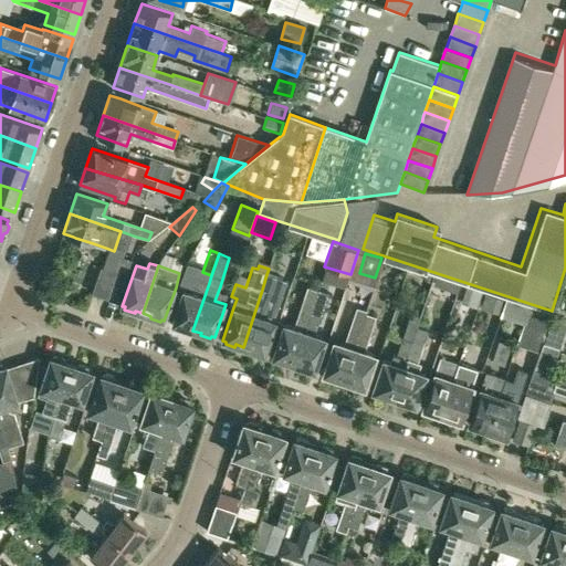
[(126,276),(102,268),(101,268),(92,292),(117,301),(126,276)]
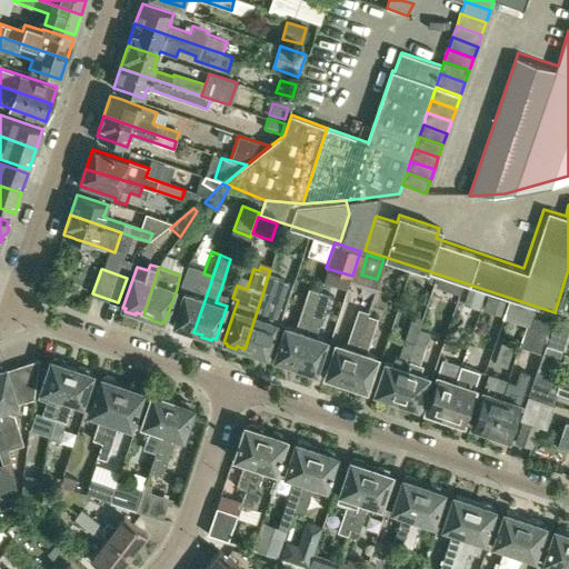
[(210,285),(200,281),(196,296),(185,292),(173,325),(177,326),(176,329),(186,332),(187,329),(193,332),(210,285)]
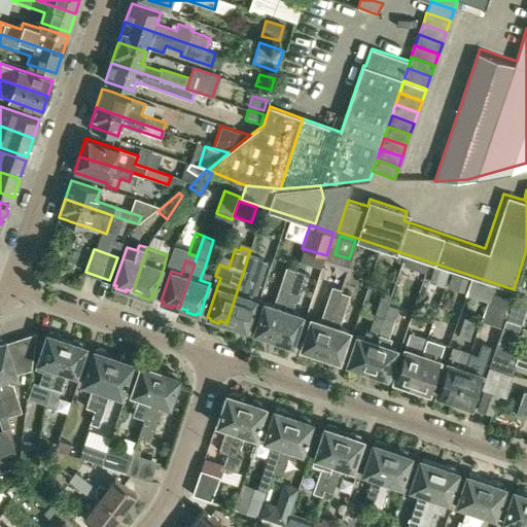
[(287,268),(279,292),(275,306),(264,302),(253,332),(256,334),(256,336),(267,339),(267,337),(273,339),(295,271),(287,268)]
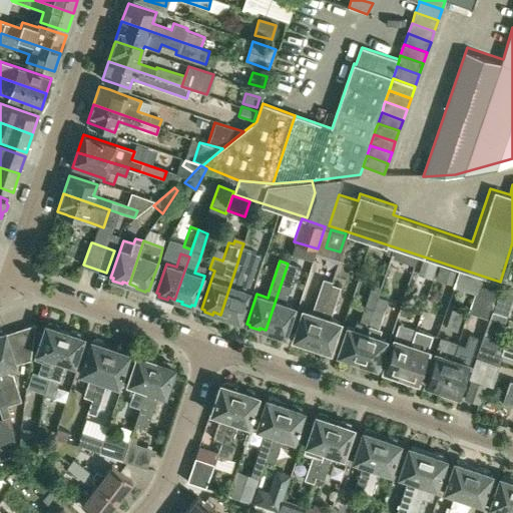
[(288,262),(288,264),(266,330),(274,333),(273,335),(282,338),(283,336),(286,337),(296,307),(285,304),(290,291),(298,265),(288,262)]
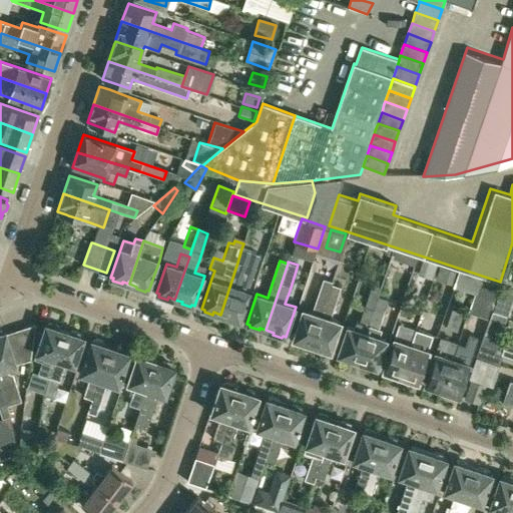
[(512,267),(507,265),(503,276),(512,279),(512,267)]
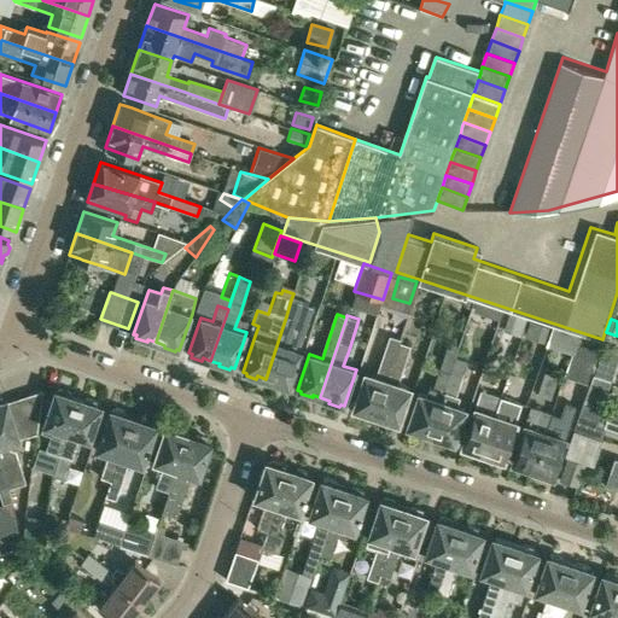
[(529,321),(524,336),(543,342),(548,327),(529,321)]
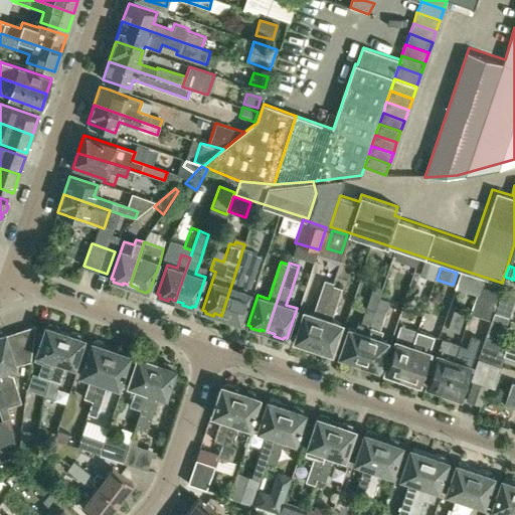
[(473,295),(478,278),(478,277),(460,271),(454,289),(473,295)]
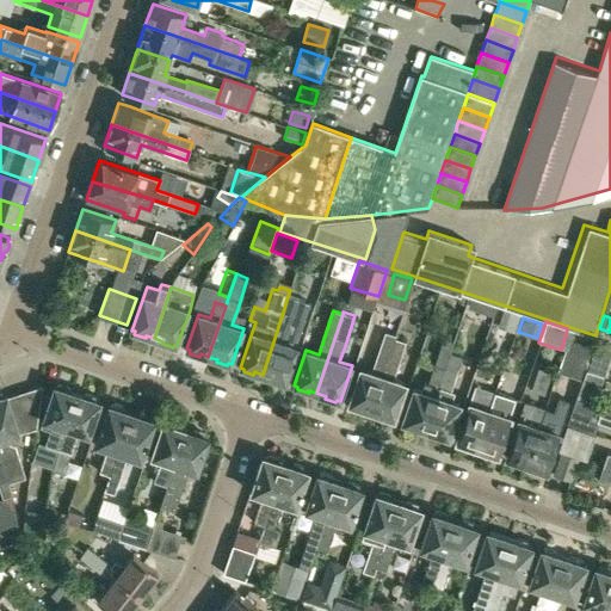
[(279,323),(263,375),(272,378),(271,381),(283,384),(283,382),(285,382),(297,347),(287,343),(291,328),(279,323)]
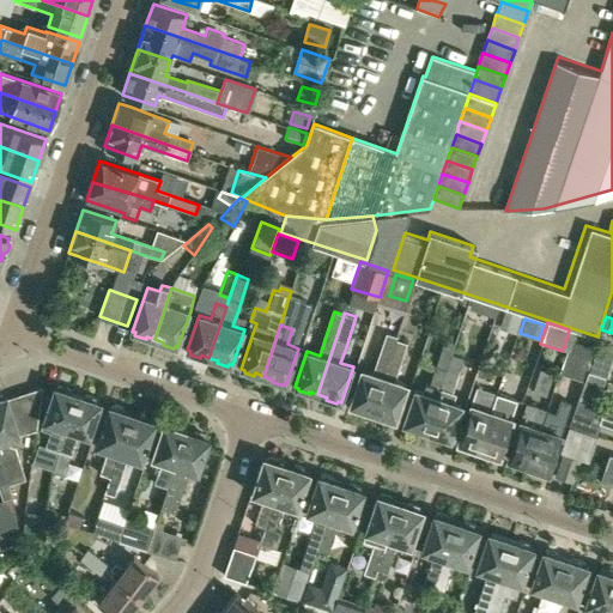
[(594,339),(569,331),(563,351),(588,359),(594,339)]
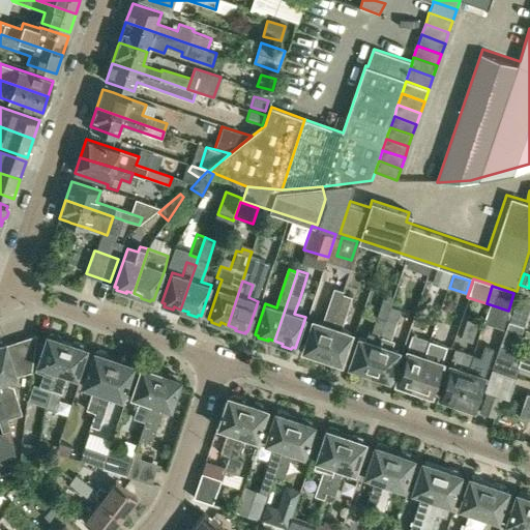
[(315,354),(322,356),(343,293),(344,290),(334,288),(323,323),(313,320),(302,350),(305,351),(304,353),(315,356),(315,354)]
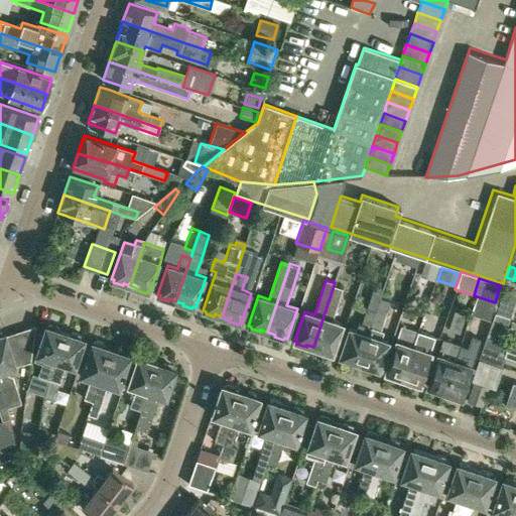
[(343,288),(334,285),(313,347),(320,350),(319,352),(329,355),(330,352),(333,353),(343,324),(333,320),(337,307),(343,288)]
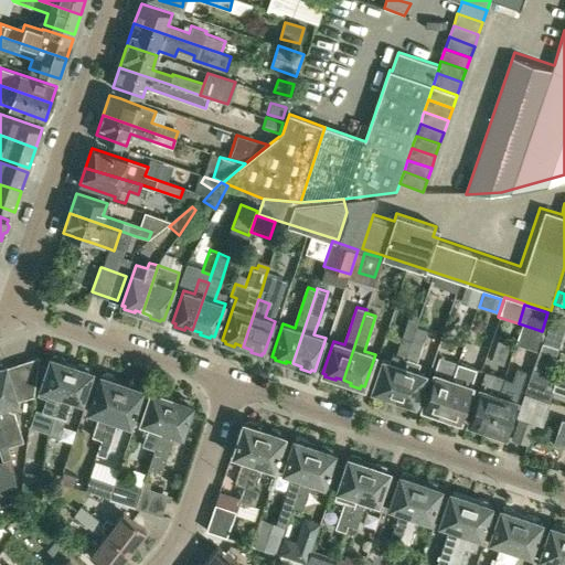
[(386,394),(393,397),(413,337),(418,317),(411,313),(403,338),(396,355),(393,354),(391,362),(383,360),(372,390),(375,391),(375,393),(385,396),(386,394)]
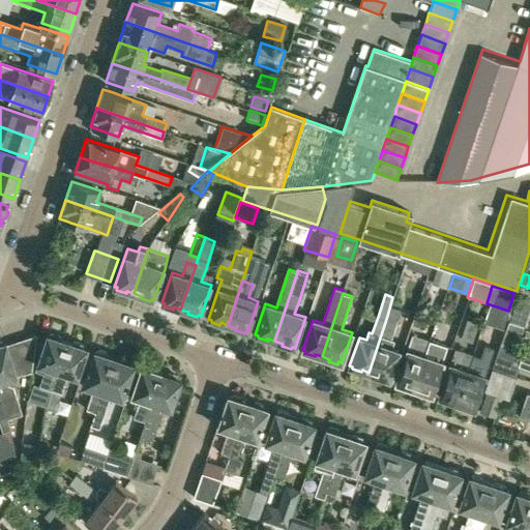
[(529,302),(516,298),(509,320),(526,326),(529,312),(529,302)]
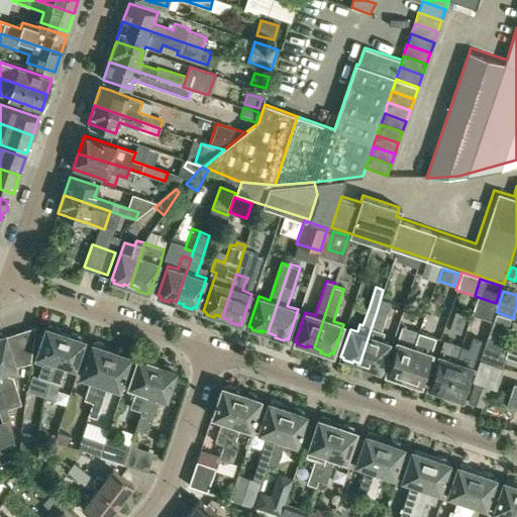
[(388,311),(378,308),(359,364),(367,366),(366,368),(376,371),(376,369),(380,370),(389,342),(382,339),(384,332),(381,331),(388,311)]
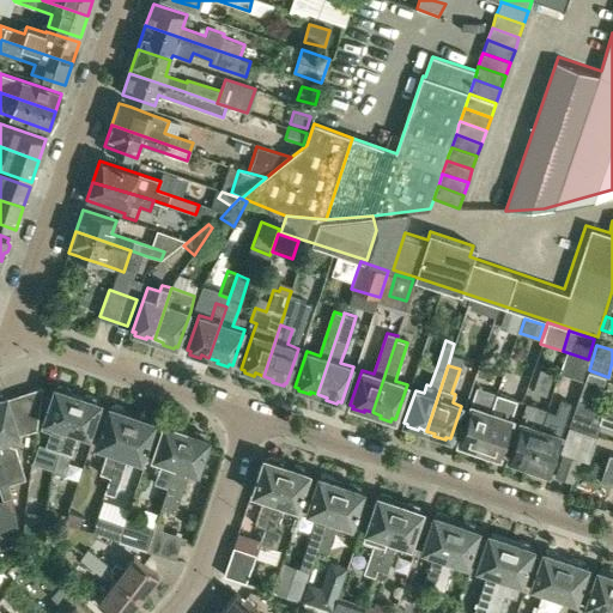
[(605,376),(588,370),(578,398),(595,402),(605,376)]
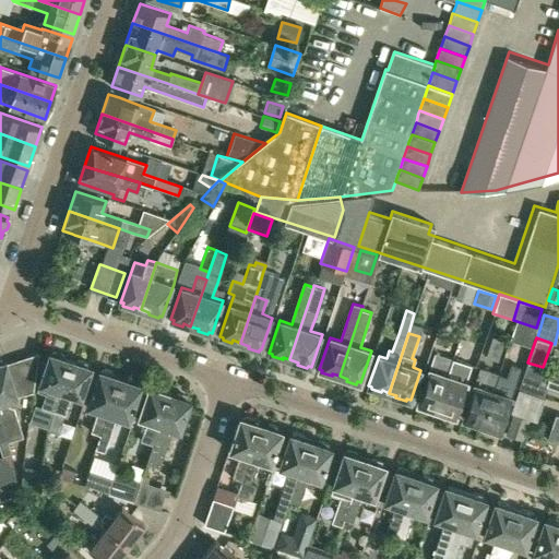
[(42,352),(6,364),(6,360),(2,361),(1,359),(0,359),(0,420),(10,453),(12,462),(20,460),(13,439),(23,437),(14,407),(7,405),(6,401),(33,392),(34,382),(38,360),(42,352)]
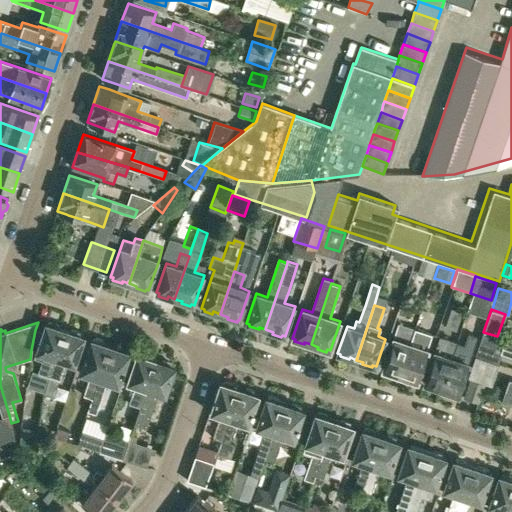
[(38,373),(49,376),(64,330),(58,328),(59,325),(49,322),(48,324),(46,323),(36,352),(45,355),(38,373)]
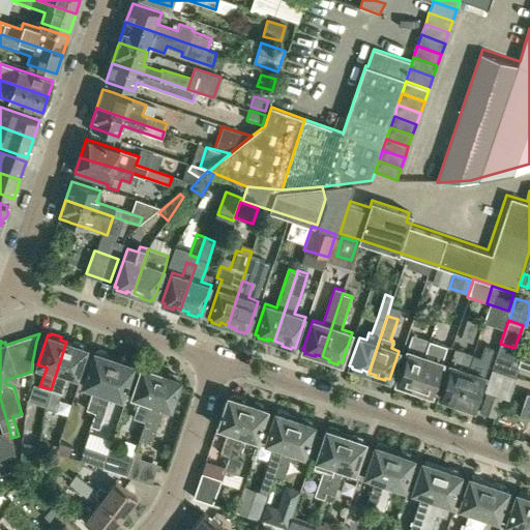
[(424,355),(430,340),(412,334),(396,381),(399,382),(400,385),(412,389),(424,355)]
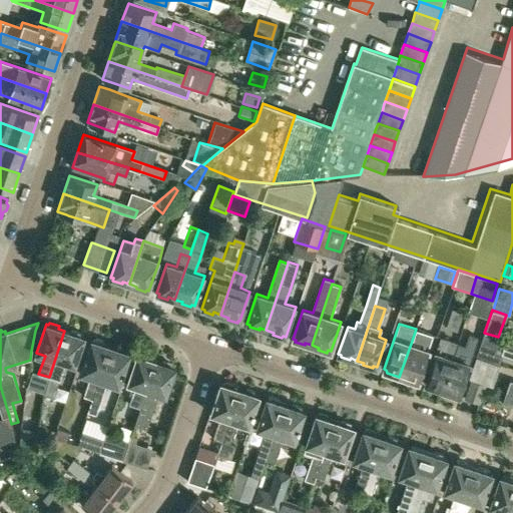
[(434,336),(416,329),(411,344),(399,377),(414,382),(417,381),(418,382),(434,336)]
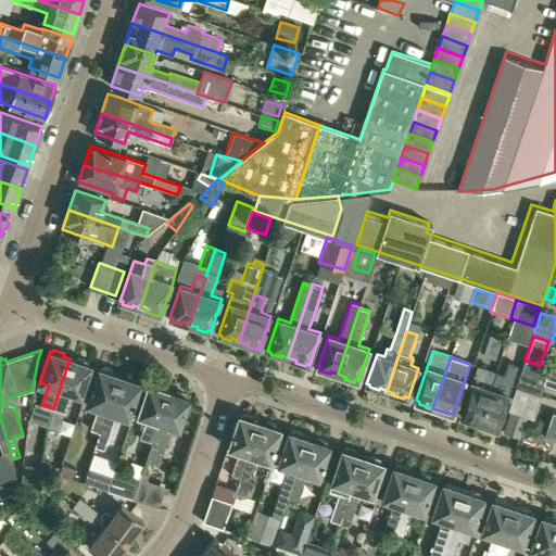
[(70,358),(53,408),(47,427),(59,431),(65,413),(72,393),(80,396),(90,366),(88,365),(89,362),(78,358),(77,361),(70,358)]
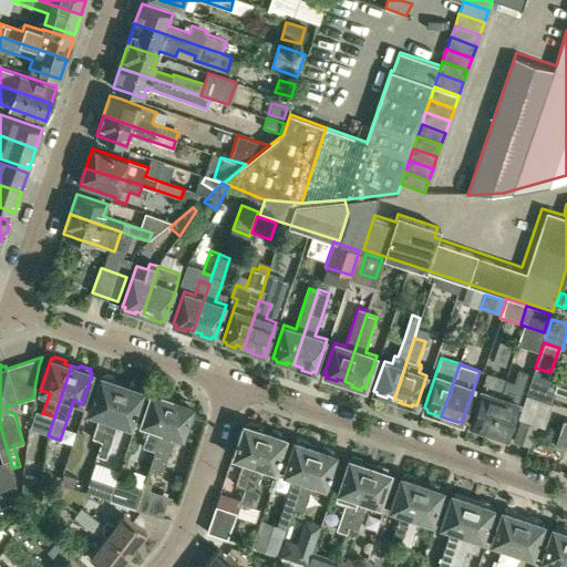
[(535,369),(527,393),(542,399),(545,389),(549,373),(535,369)]
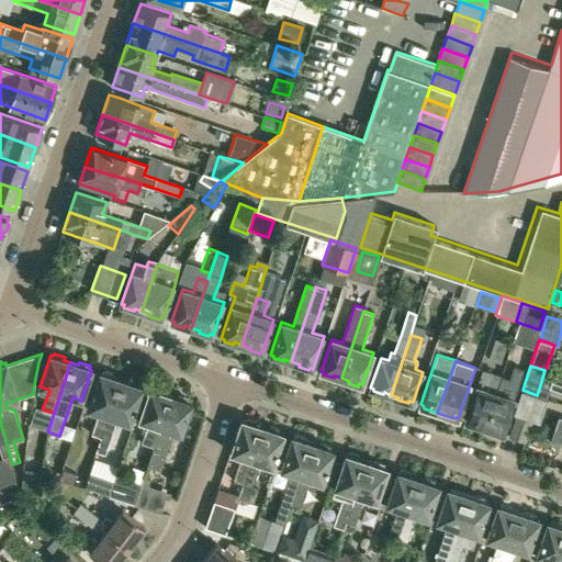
[(501,375),(483,429),(497,434),(501,433),(504,434),(525,370),(514,367),(510,379),(501,375)]
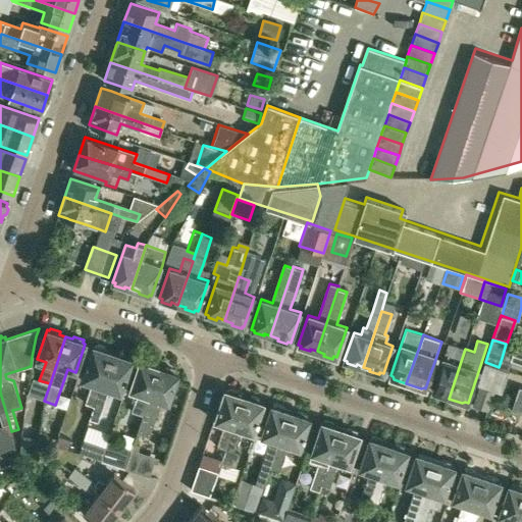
[(436,395),(449,399),(465,349),(449,344),(433,390),(435,392),(436,395)]
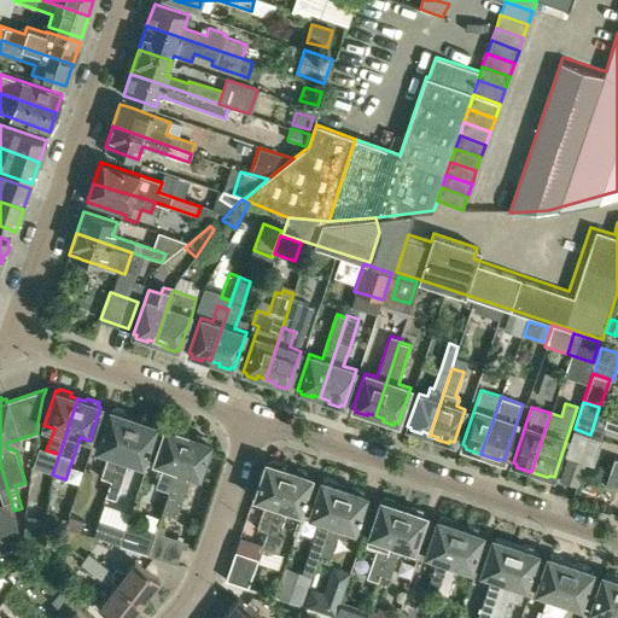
[(103,473),(114,476),(133,417),(126,414),(123,410),(116,408),(114,410),(110,409),(97,450),(109,455),(103,473)]
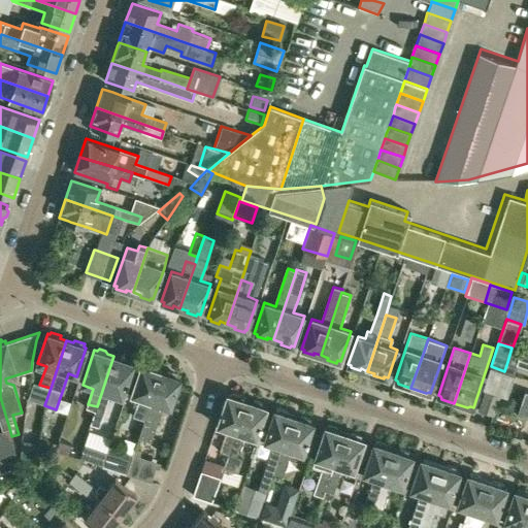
[(527,352),(522,351),(517,364),(527,367),(527,352)]
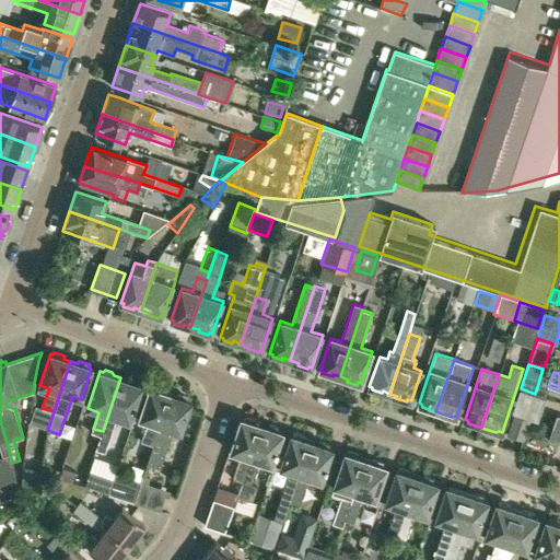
[(128,381),(120,377),(103,431),(112,434),(117,418),(129,421),(141,385),(138,384),(137,381),(130,378),(128,381)]
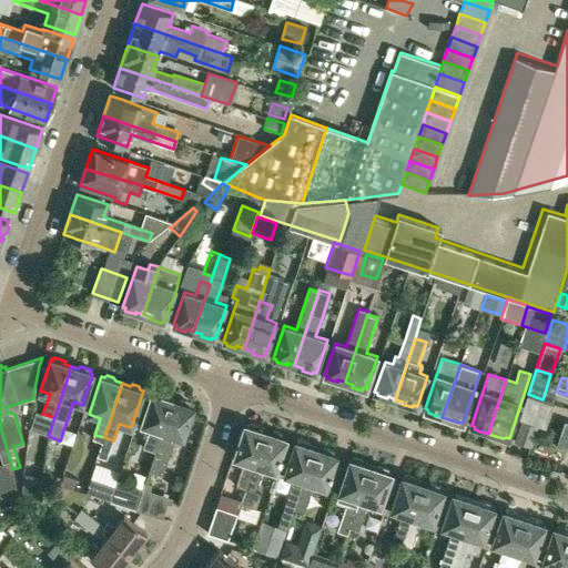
[(556,393),(546,389),(543,399),(528,394),(520,418),(545,427),(556,393)]
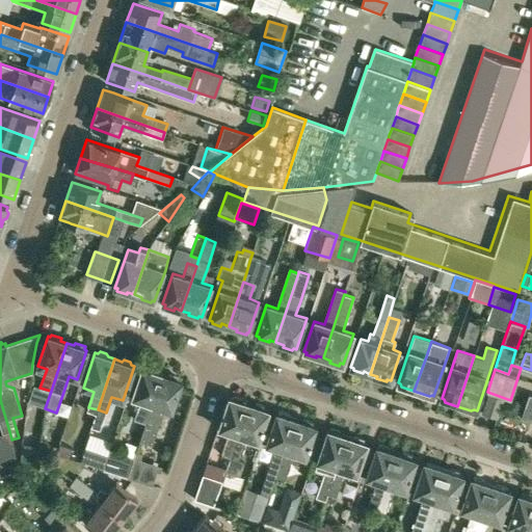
[(145,423),(162,375),(155,373),(156,370),(145,367),(144,369),(142,368),(132,397),(141,400),(134,419),(145,423)]
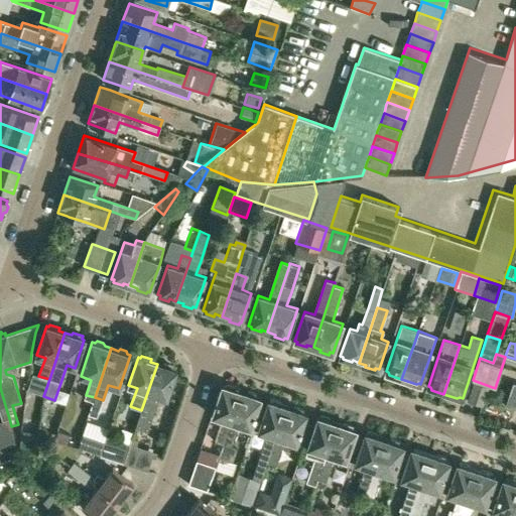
[(163,366),(157,364),(141,410),(135,427),(147,431),(159,396),(166,398),(175,370),(172,369),(173,367),(163,363),(163,366)]
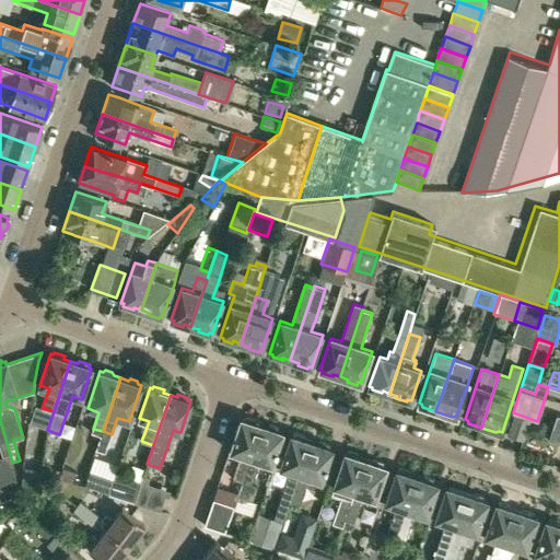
[(515,416),(509,436),(523,441),(529,420),(515,416)]
